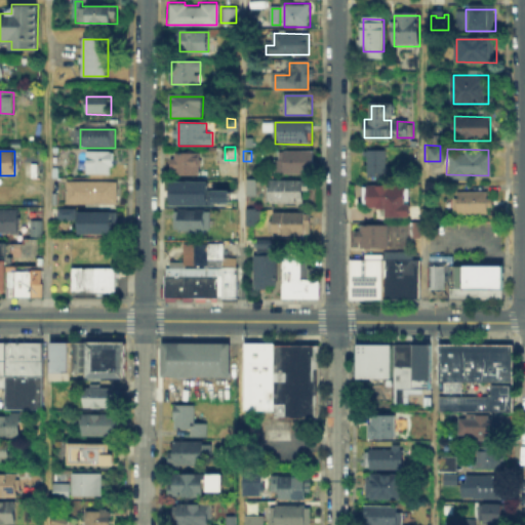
[(279,152),(313,152),(313,174),(279,174),(279,152)]
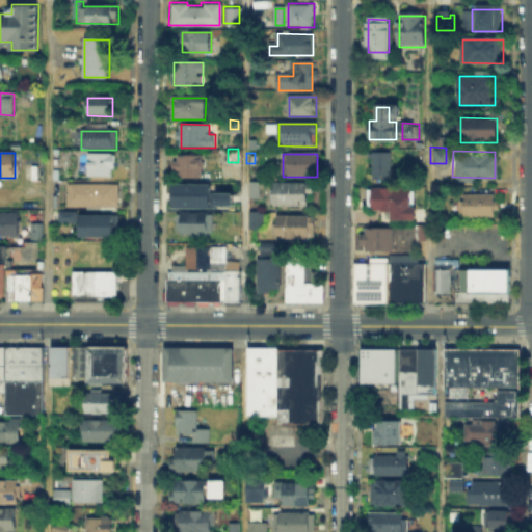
[(88,155),(113,155),(113,177),(88,176),(88,155)]
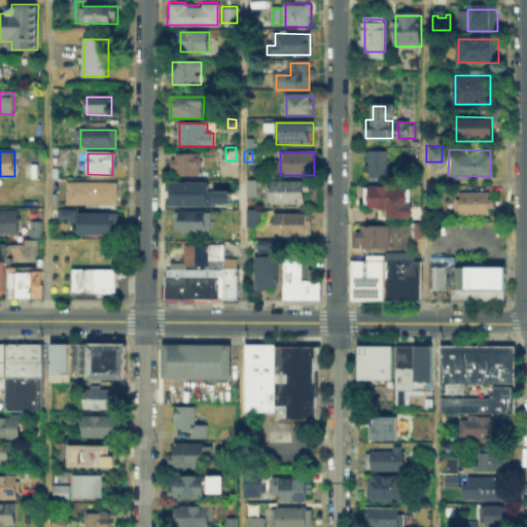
[(387,153),(387,179),(367,179),(367,153),(387,153)]
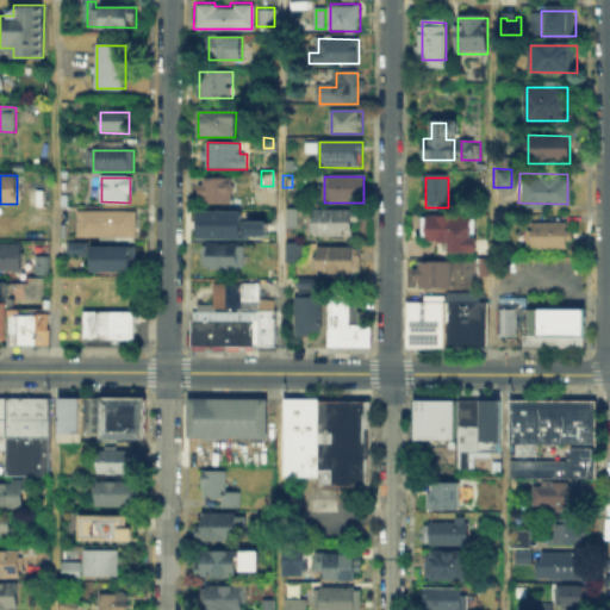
[(201,180),(231,180),(231,205),(201,204),(201,180)]
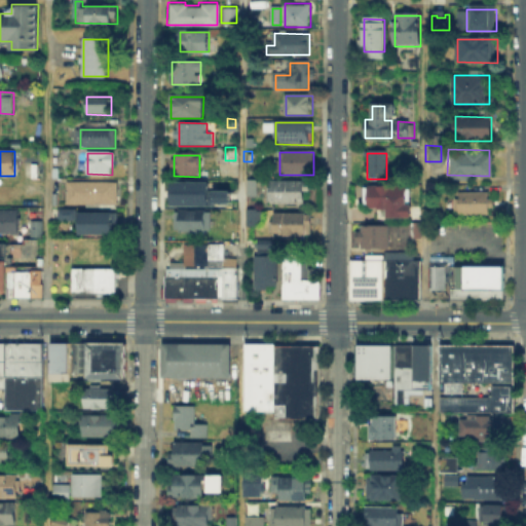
[(253,178),(254,193),(243,193),(243,178),(253,178)]
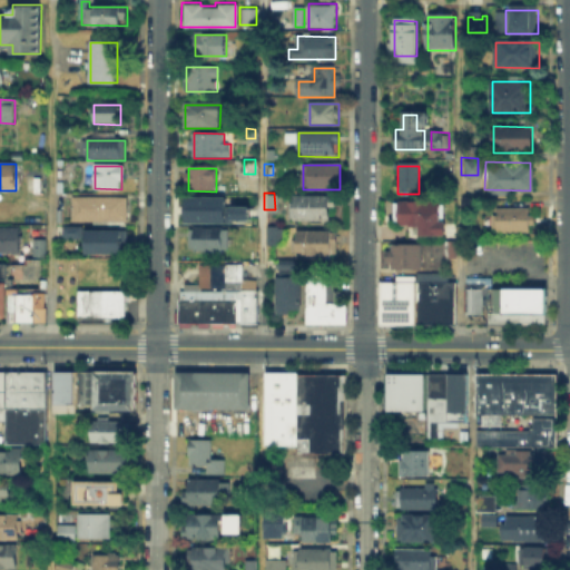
[(293,218),(293,196),(332,196),(332,219),(293,218)]
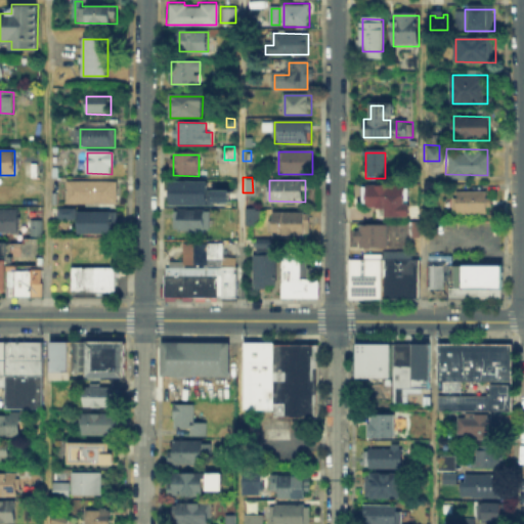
[(119,181),(119,205),(71,205),(71,181),(119,181)]
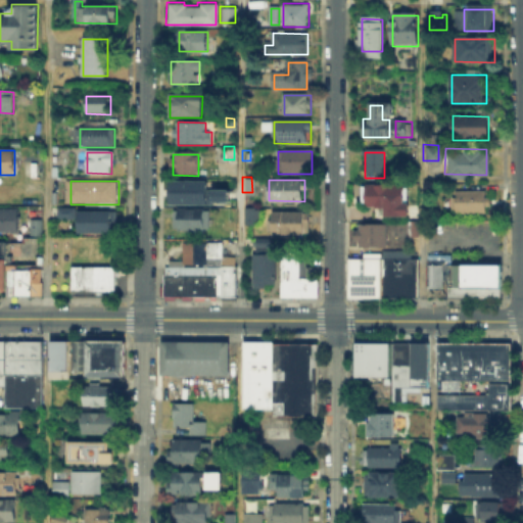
[(169,182),(203,183),(203,198),(198,198),(198,203),(169,203),(169,182)]
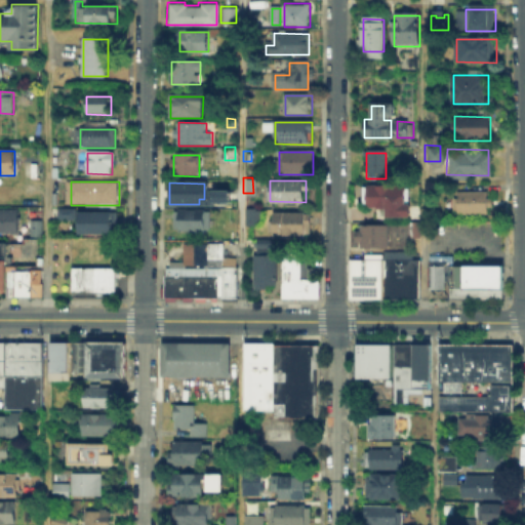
[(369,188),(408,189),(408,216),(389,215),(389,210),(369,210),(369,188)]
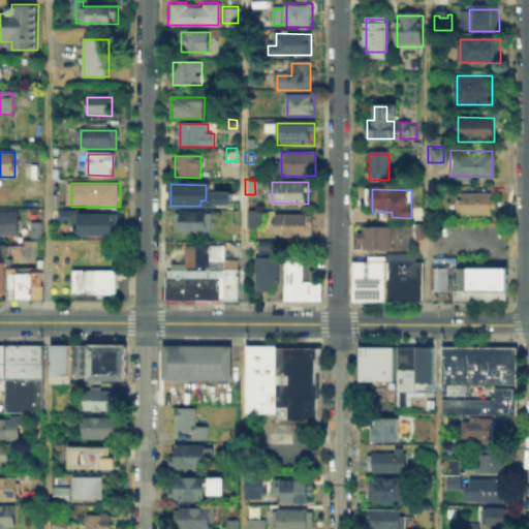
[(230,207),(216,208),(216,192),(230,191),(230,207)]
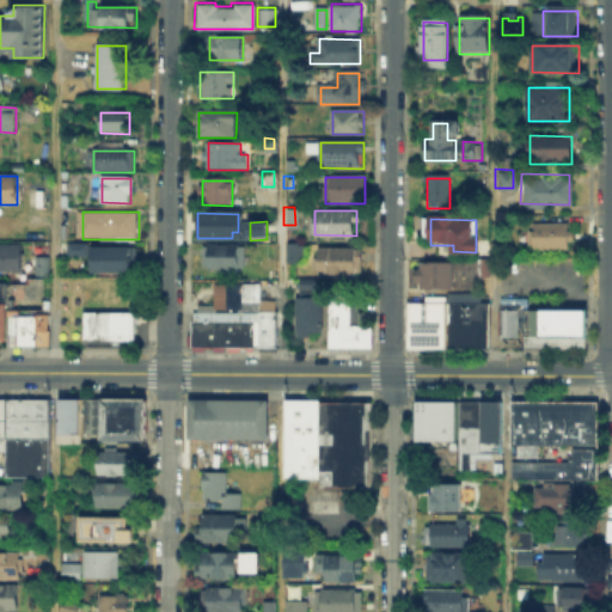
[(534,250),(534,225),(570,225),(570,250),(534,250)]
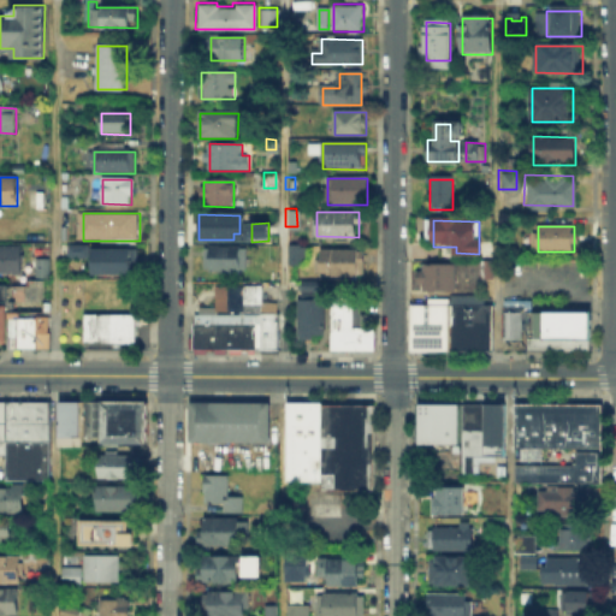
[(0,270),(0,242),(19,242),(18,271),(0,270)]
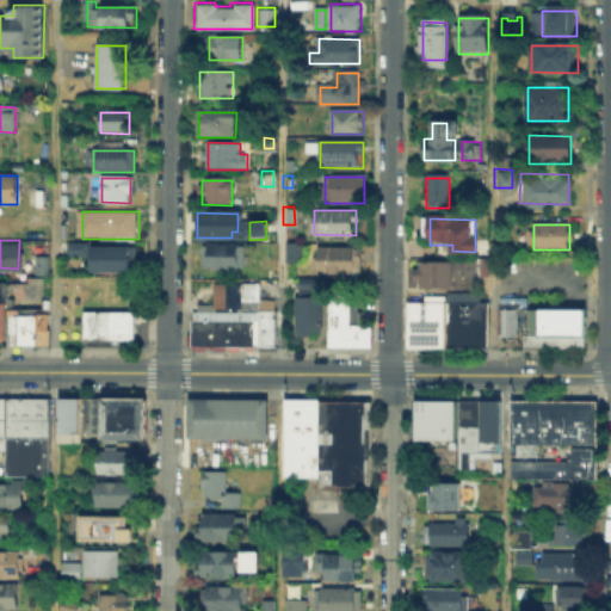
[(133,245),(133,270),(88,269),(88,253),(63,253),(63,240),(88,241),(88,245),(133,245)]
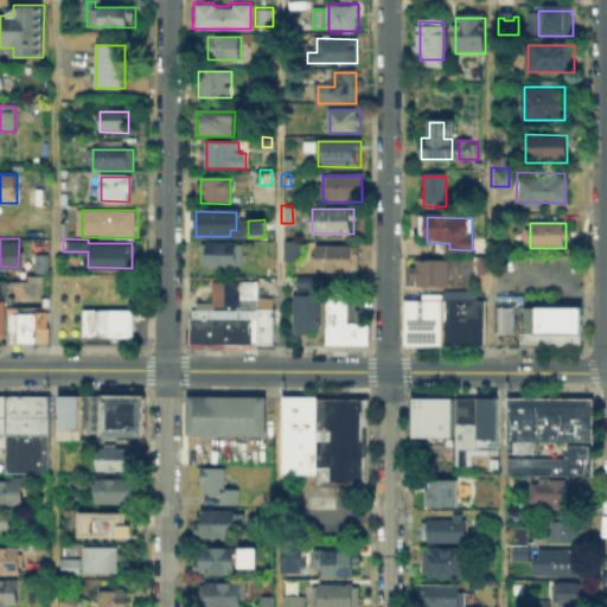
[(197,262),(197,242),(204,242),(204,238),(234,240),(234,242),(240,242),(240,262),(234,262),(234,268),(217,268),(217,264),(204,264),(204,262),(197,262)]
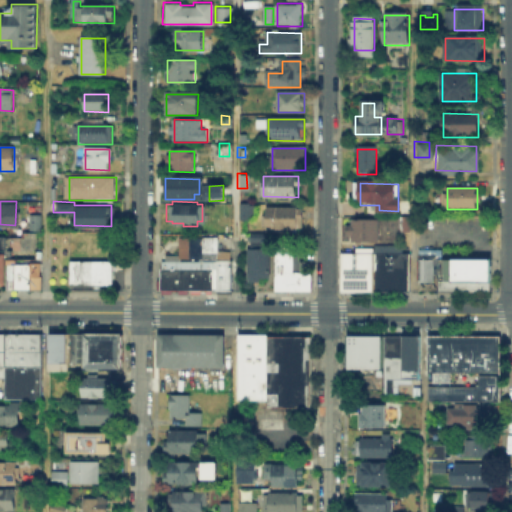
[(220,216),(220,201),(230,201),(229,216),(220,216)]
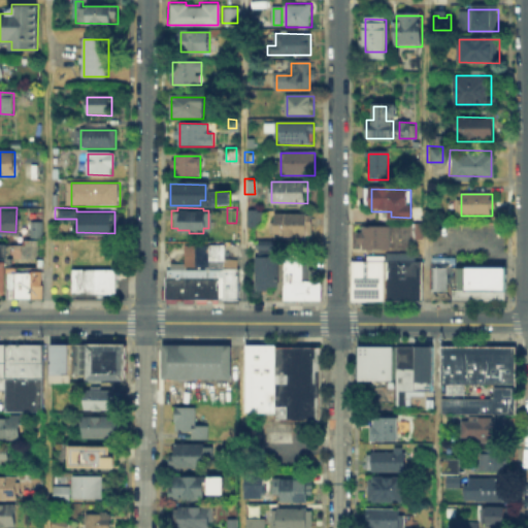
[(255,207),(255,209),(260,209),(260,221),(255,221),(255,225),(244,224),(244,207),(255,207)]
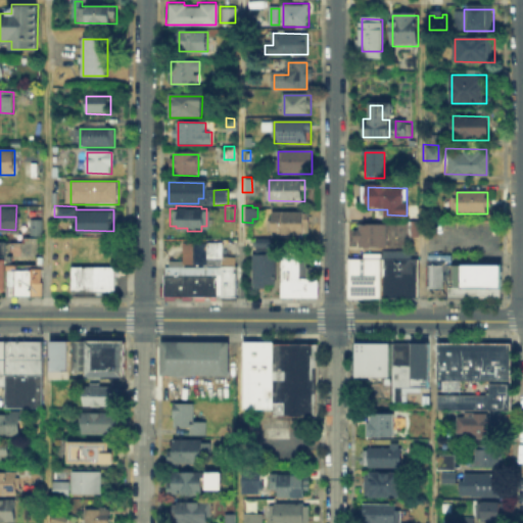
[(269,233),(269,229),(266,229),(266,218),(269,218),(269,209),(301,209),(301,211),(306,211),(306,231),(301,231),(301,233),(269,233)]
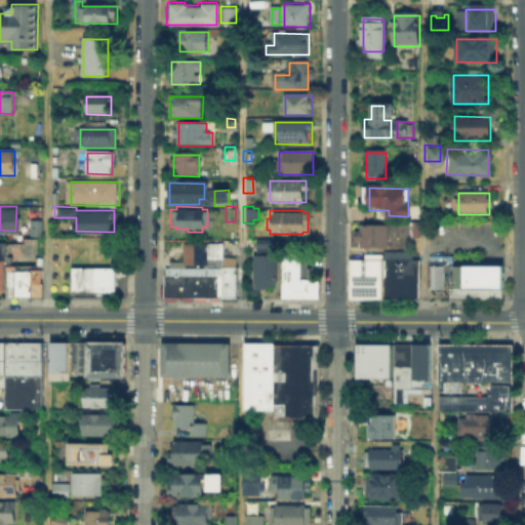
[(28,217),(40,217),(39,235),(28,235),(28,217)]
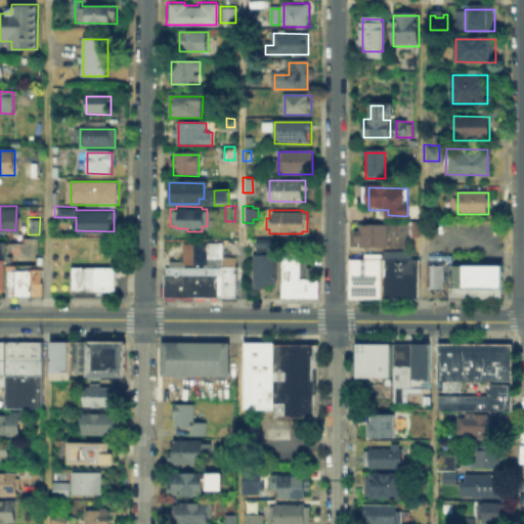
[(417,220),(417,227),(417,235),(406,235),(406,219),(417,220)]
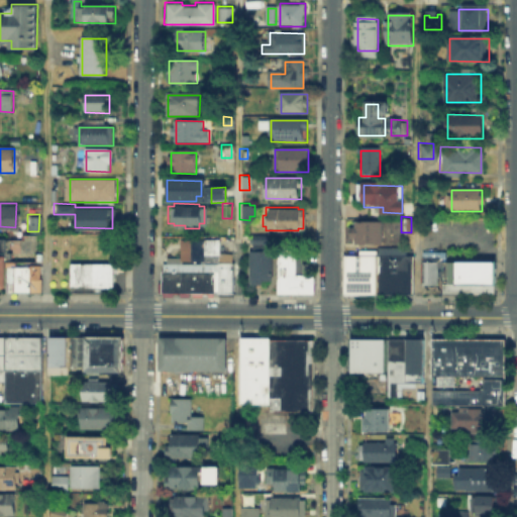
[(380,219),(380,241),(351,241),(351,234),(344,234),(344,224),(351,224),(351,219),(380,219)]
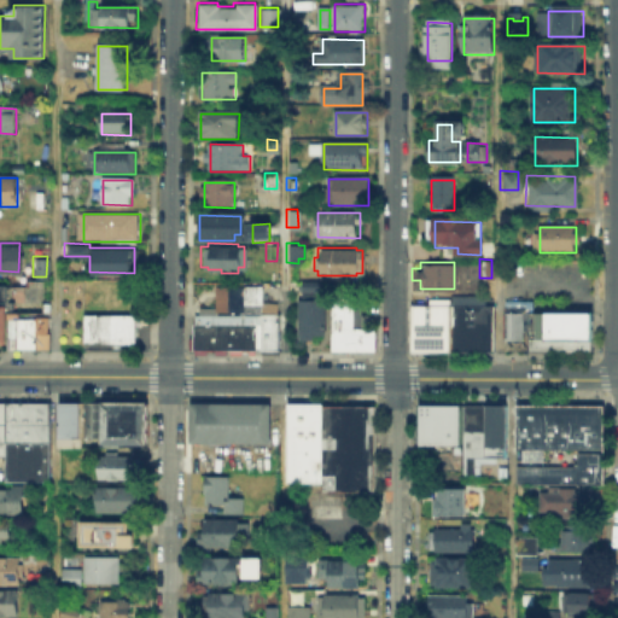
[(319,337),(296,337),(296,298),(298,298),(299,278),(319,278),(319,337)]
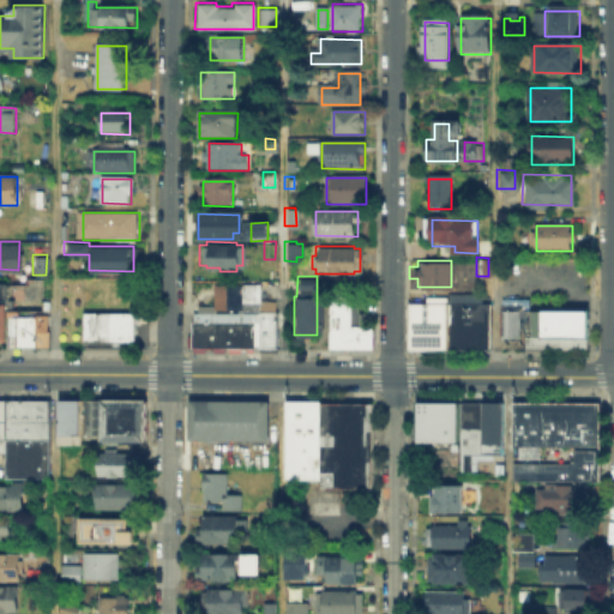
[(12,308),(5,308),(4,339),(0,338),(0,282),(6,283),(6,298),(12,298),(12,308)]
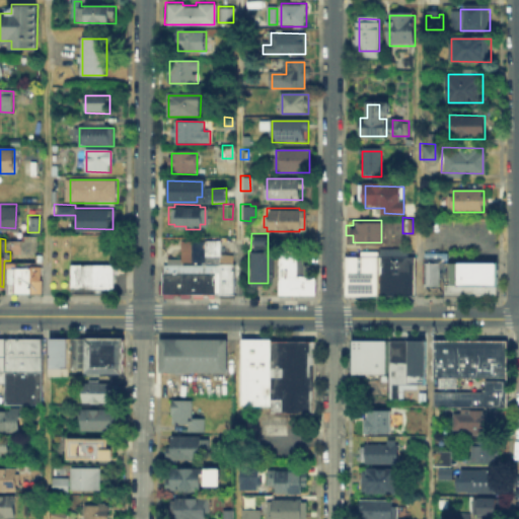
[(219,254),(213,254),(203,254),(203,261),(179,261),(179,238),(219,239),(219,254)]
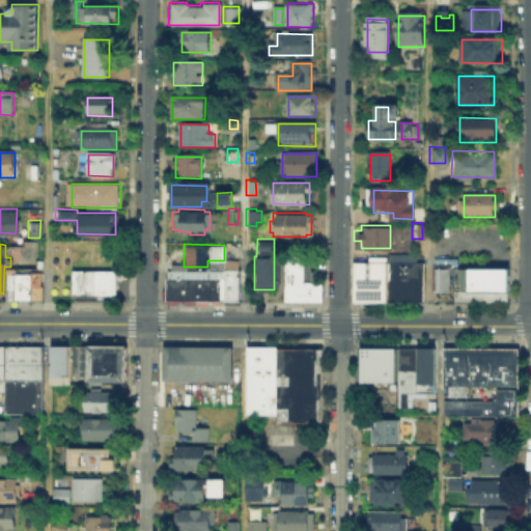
[(403,301),(386,301),(386,255),(386,252),(403,252),(403,301)]
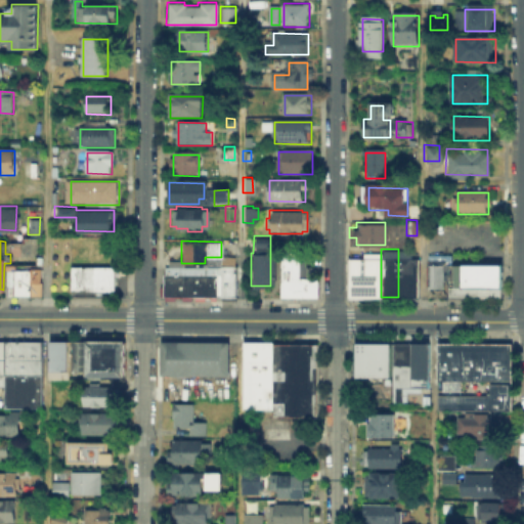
[(398,249),(410,249),(410,257),(418,257),(417,297),(398,297),(398,249)]
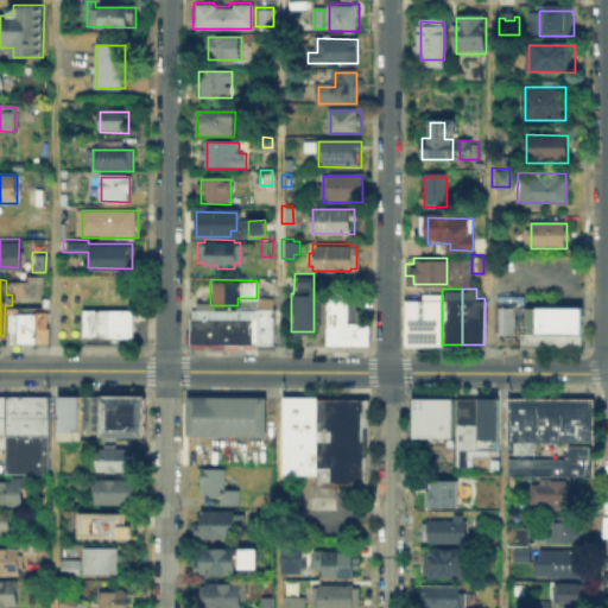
[(419,298),(419,292),(442,292),(442,344),(419,344),(419,298)]
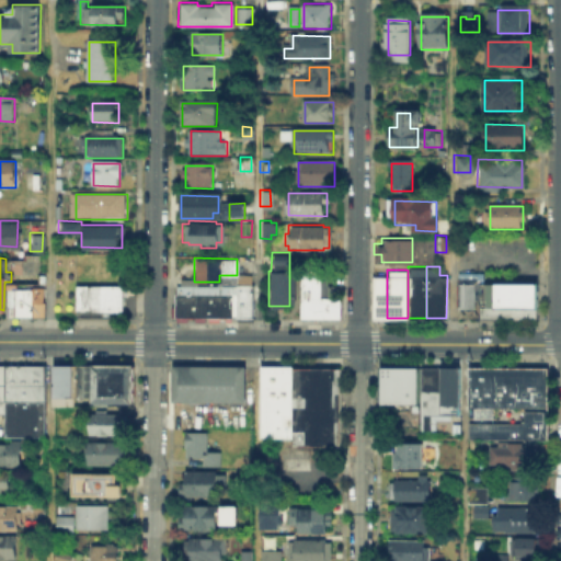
[(230,285),(230,275),(237,275),(251,275),(251,320),(235,320),(235,317),(229,317),(230,285)]
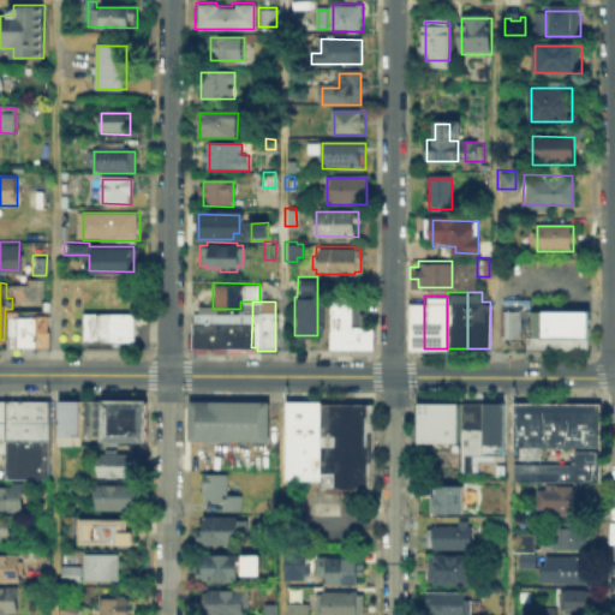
[(424,348),(406,348),(407,302),(424,302),(424,348)]
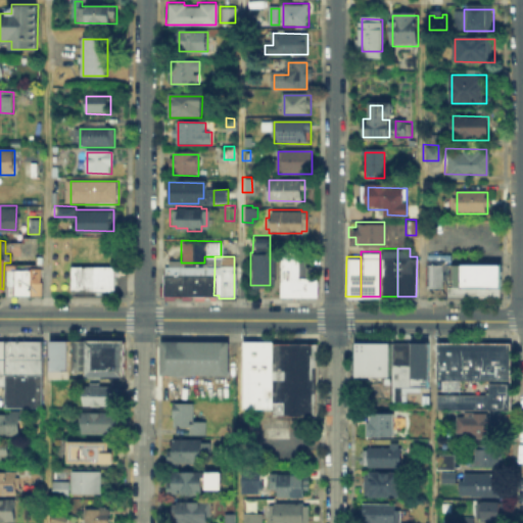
[(301,294),(279,294),(280,258),(303,258),(303,276),(301,276),(301,294)]
